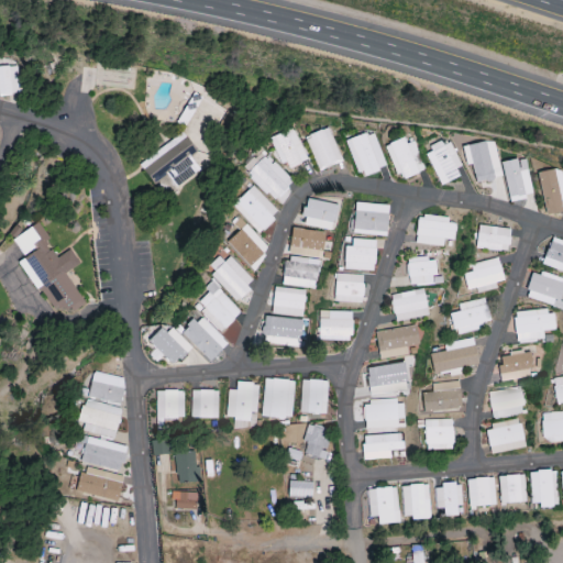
[(0,96),(20,94),(17,65),(0,67),(0,96)]
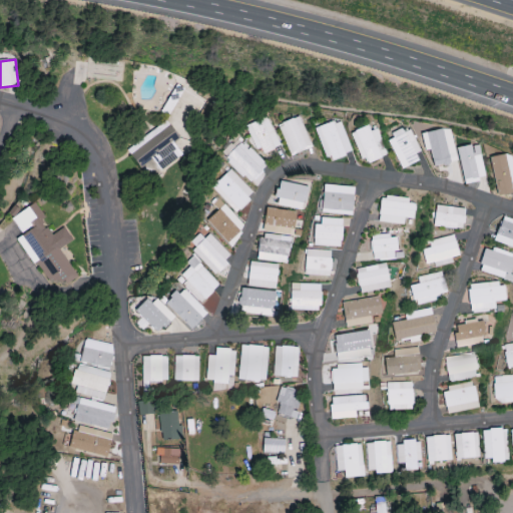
[(260,155),(280,146),(267,116),(246,125),(260,155)]
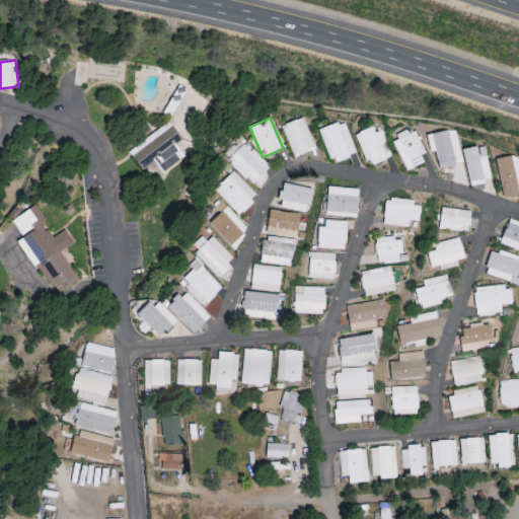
[(282,125),(291,157),(313,151),(304,119),(282,125)]
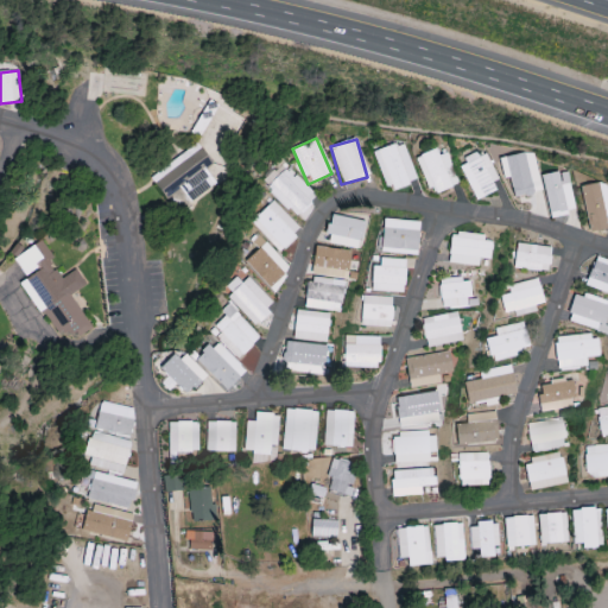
[(374,153),(387,191),(416,182),(401,143),(374,153)]
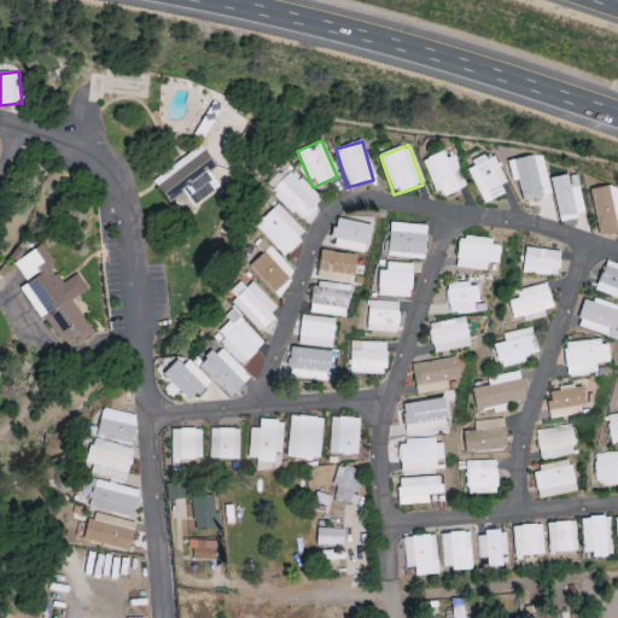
[(152,180),(168,203),(184,191),(193,205),(219,187),(207,172),(214,167),(200,146),(152,180)]
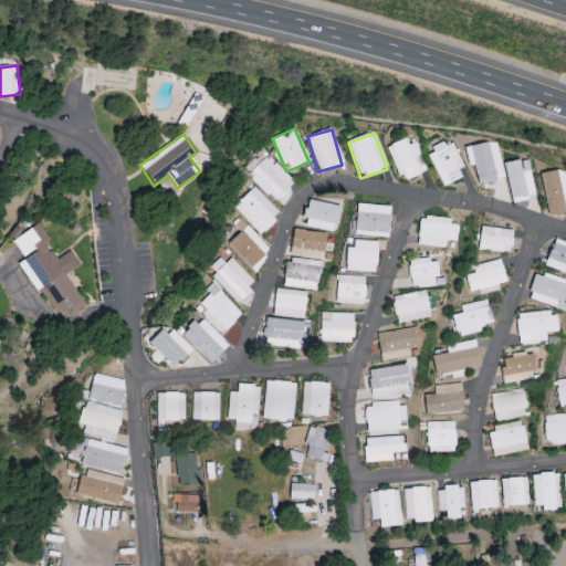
[(408,145),(406,139),(388,145),(399,181),(426,173),(416,143),(408,145)]
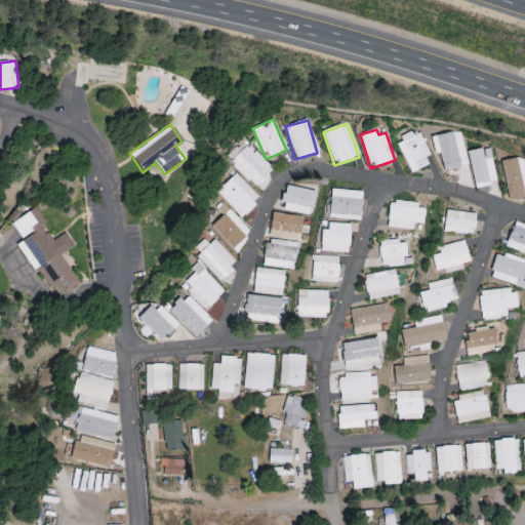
[(419,131),(397,139),(409,173),(429,166),(426,157),(429,156),(419,131)]
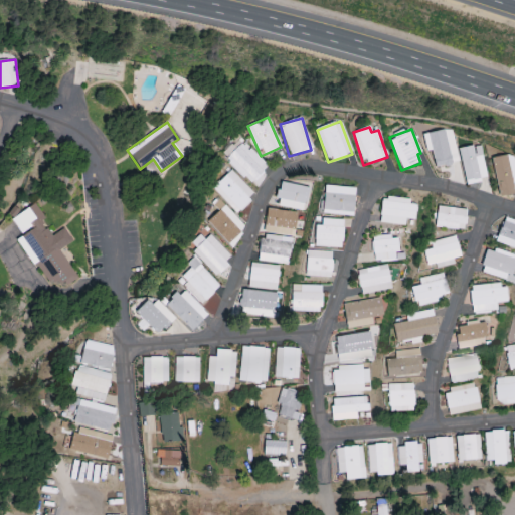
[(453,129),(423,134),(426,152),(432,151),(435,167),(459,162),(453,129)]
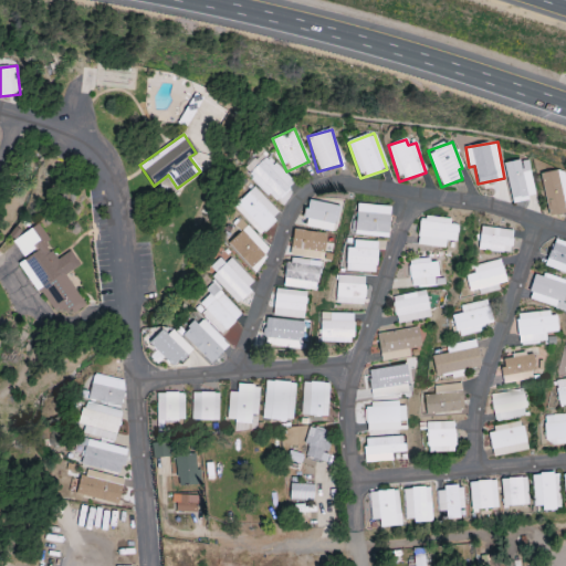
[(273,203),(294,185),(268,156),(248,175),(273,203)]
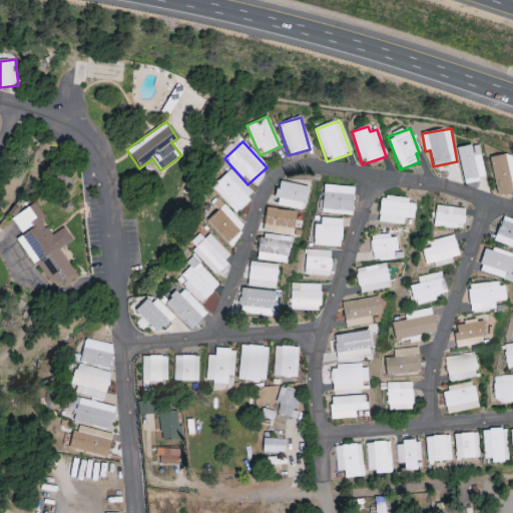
[(457,148),(464,183),(486,178),(479,144),(457,148)]
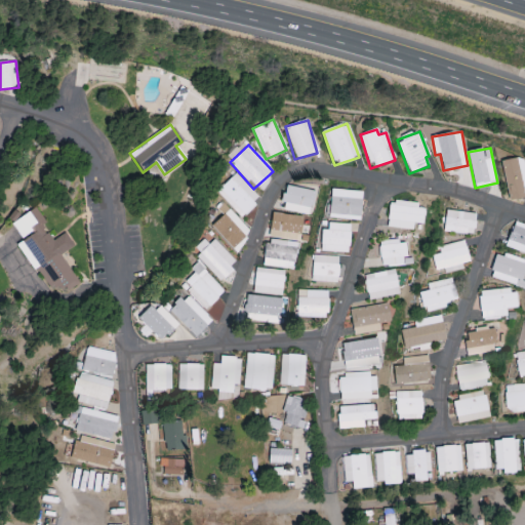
[(524,197),(524,168),(522,157),(500,162),(510,201),(524,197)]
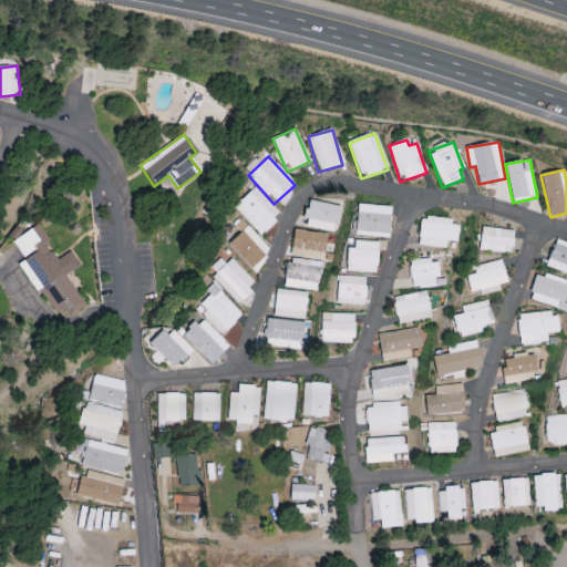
[(259,235),(280,215),(254,187),(233,207),(259,235)]
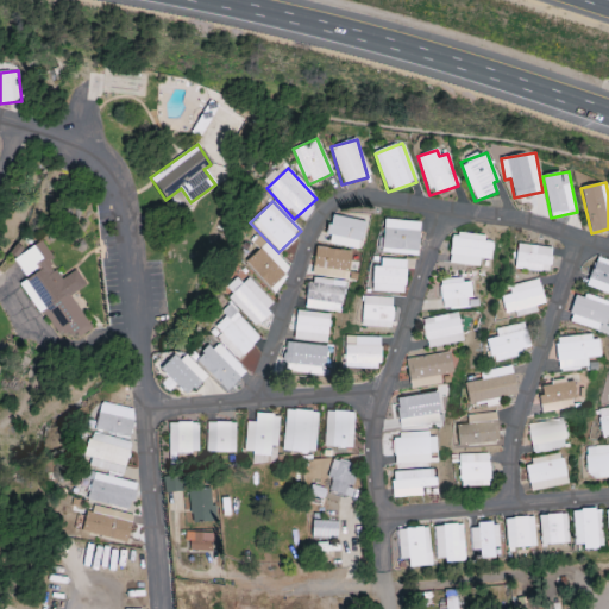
[(331,236),(330,245),(362,250),(365,220),(330,217),(327,234),(331,236)]
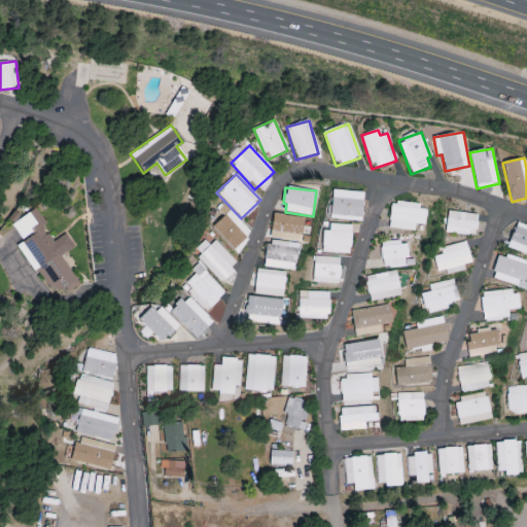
[(363,220),(364,191),(332,189),(331,219),(363,220)]
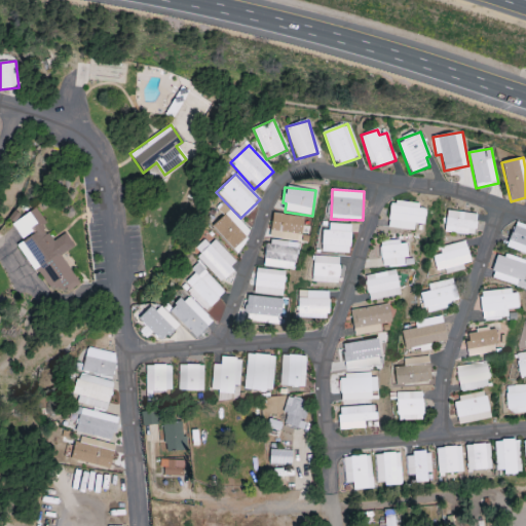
[(414,224),(424,225),(425,204),(389,203),(388,228),(414,230),(414,224)]
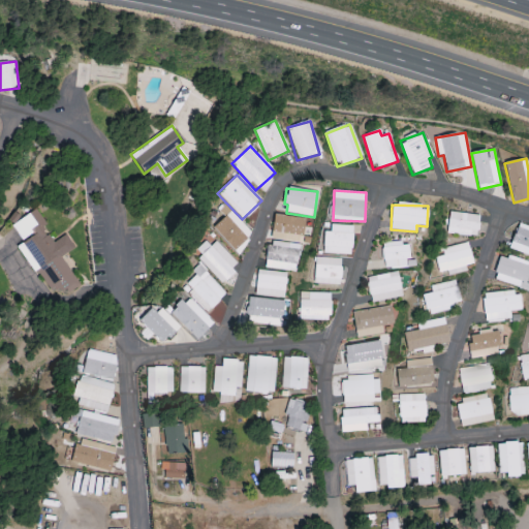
[(12,224),(24,243),(20,245),(55,302),(81,286),(62,256),(75,248),(67,234),(55,242),(35,210),(12,224)]
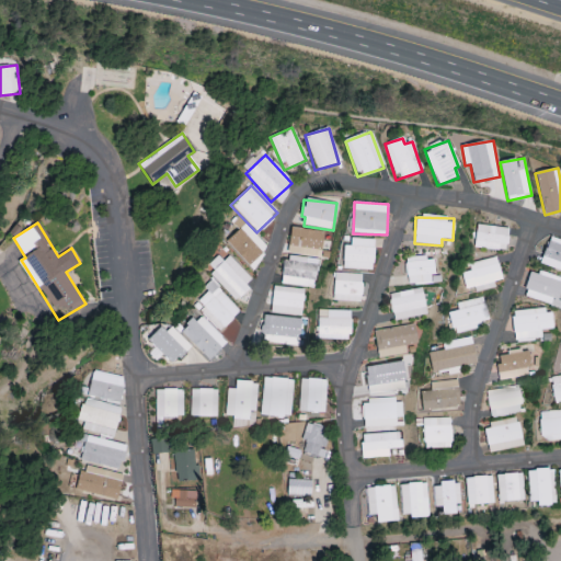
[(225,242),(249,268),(268,250),(244,225),(225,242)]
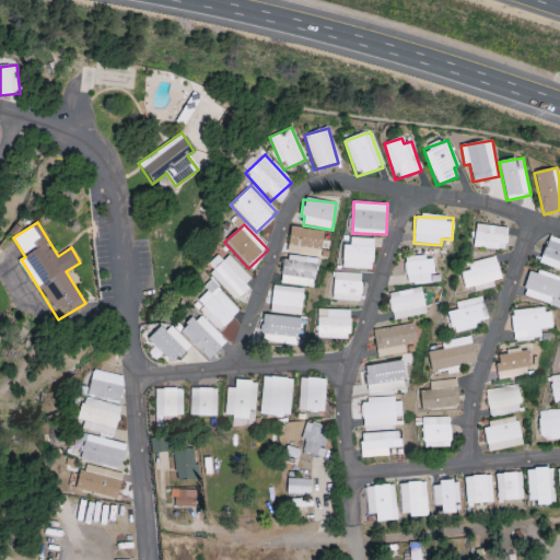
[(506,249),(508,226),(476,225),(475,248),(506,249)]
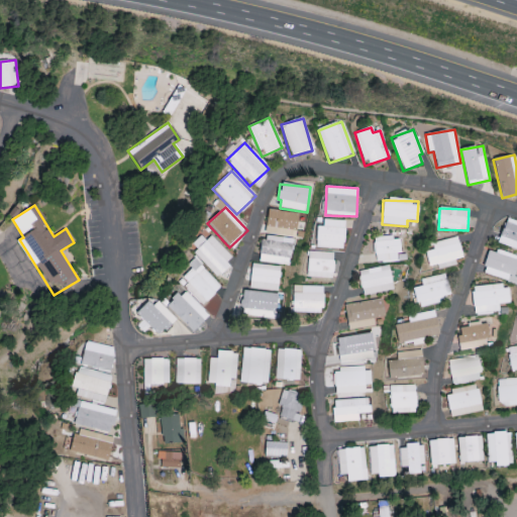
[(299,212),(267,211),(266,235),(297,236),(299,212)]
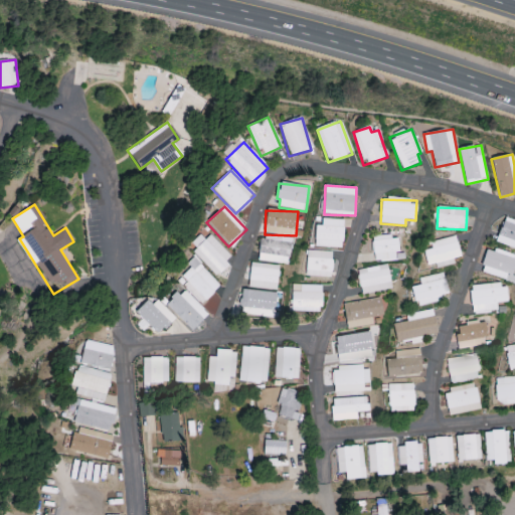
[(514,249),(514,220),(505,217),(496,242),(514,249)]
